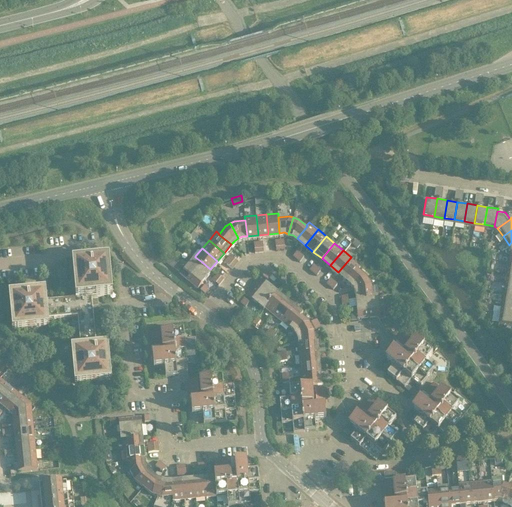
[(17,325),(45,322),(46,322),(49,319),(48,317),(49,317),(48,316),(77,313),(80,342),(75,342),(74,343),(72,345),(72,347),(73,361),(74,375),(74,377),(77,379),(79,379),(107,376),(109,376),(111,373),(111,372),(108,344),(108,342),(105,340),(104,340),(96,340),(92,299),(98,299),(97,293),(108,292),(110,292),(112,289),(112,287),(111,273),(109,259),(109,257),(106,255),(105,255),(77,258),(75,258),(73,261),(73,262),(76,294),(47,297),(46,289),(46,287),(43,285),(41,285),(13,288),(11,288),(9,291),(9,293),(12,321),(12,322),(15,325),(17,325)]
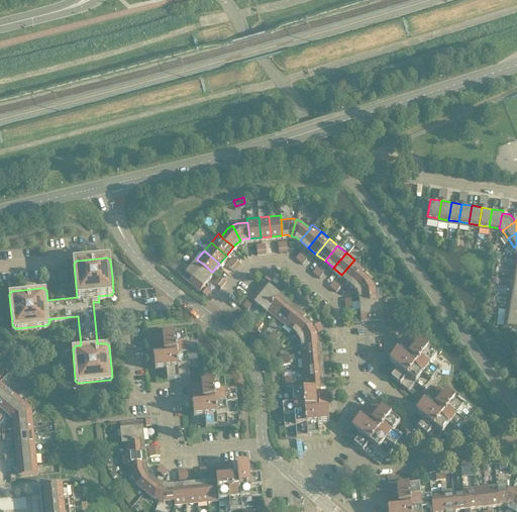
[(191,281),(204,265),(197,260),(197,259),(195,258),(182,273),(191,281)]
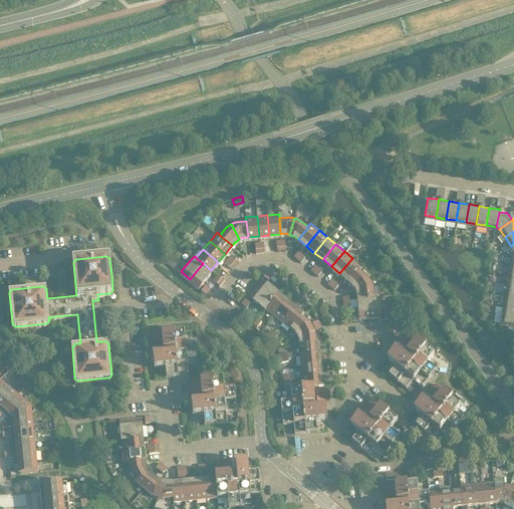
[(233,260),(230,264),(233,266),(239,259),(236,257),(233,260)]
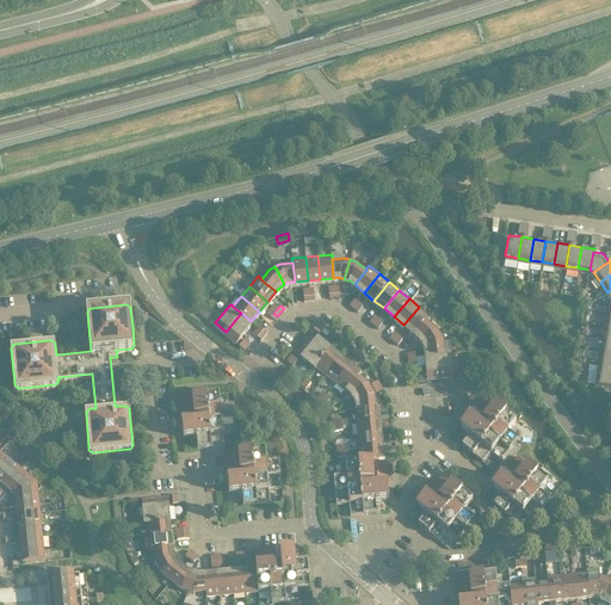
[(430,315),(419,307),(403,325),(414,333),(426,319),(430,315)]
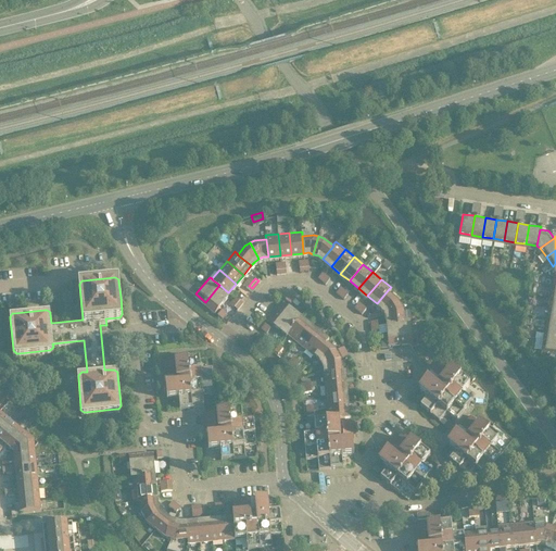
[(192,283),(188,288),(193,292),(198,286),(192,283)]
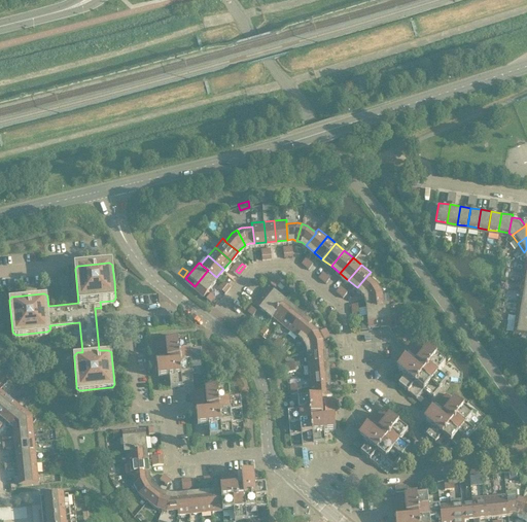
[(216,277),(208,270),(195,286),(203,292),(216,277)]
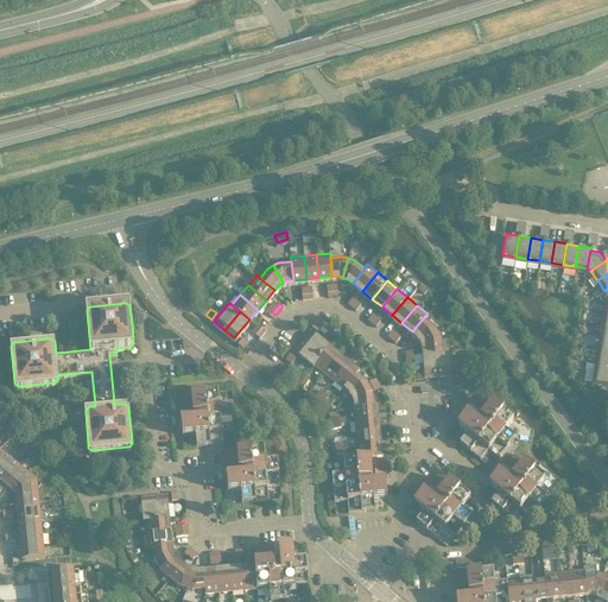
[(424,317),(412,331),(416,335),(419,340),(437,330),(434,325),(424,317)]
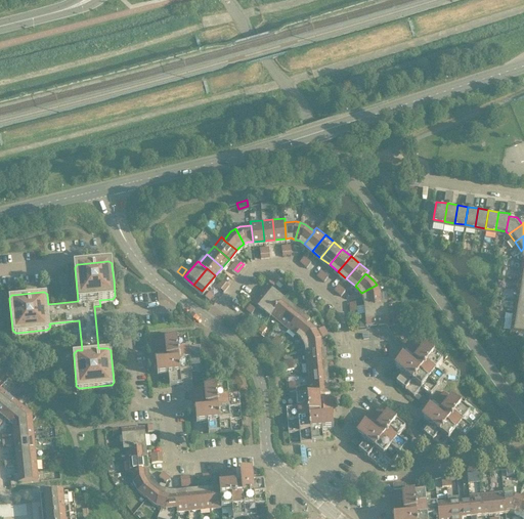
[(277,278),(272,274),(268,278),(273,283),(277,278)]
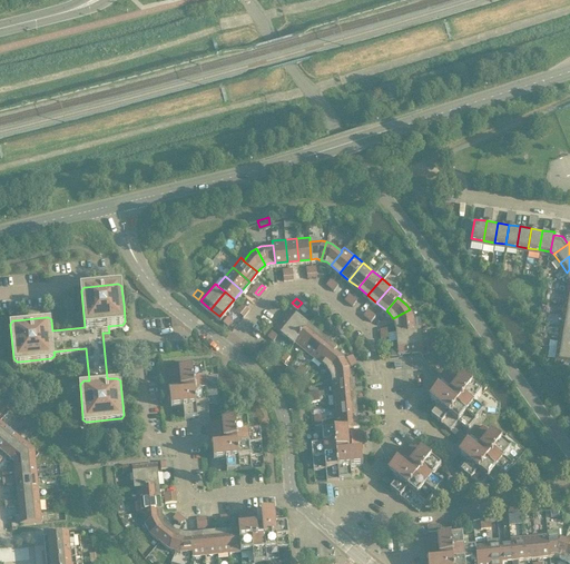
[(239,310),(245,303),(242,300),(236,307),(239,310)]
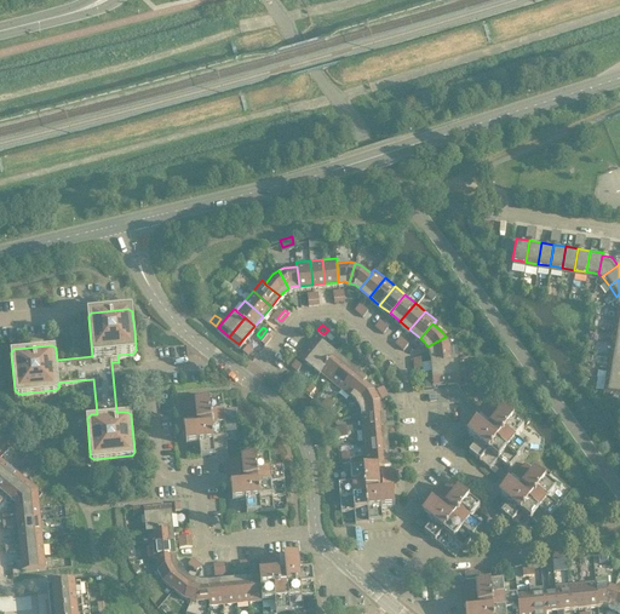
[(267,330),(260,338),(264,340),(271,333),(267,330)]
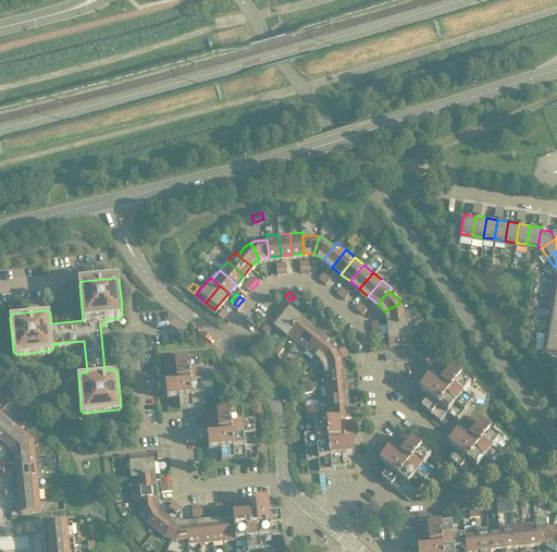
[(285,301),(277,310),(294,323),(301,315),(285,301)]
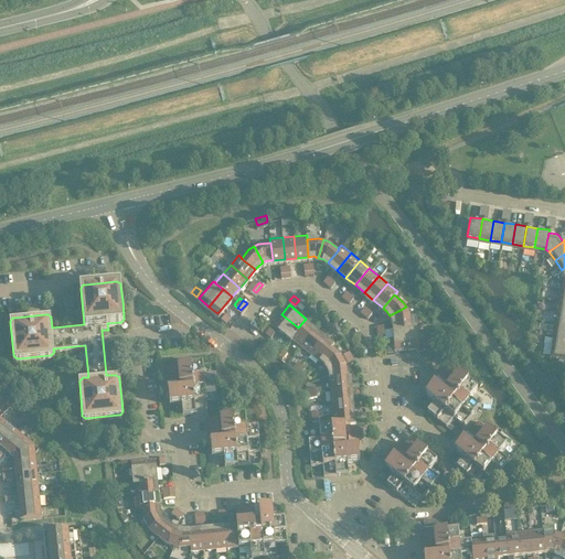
[(392,325),(405,324),(409,323),(408,311),(406,307),(390,315),(392,320),(392,325)]
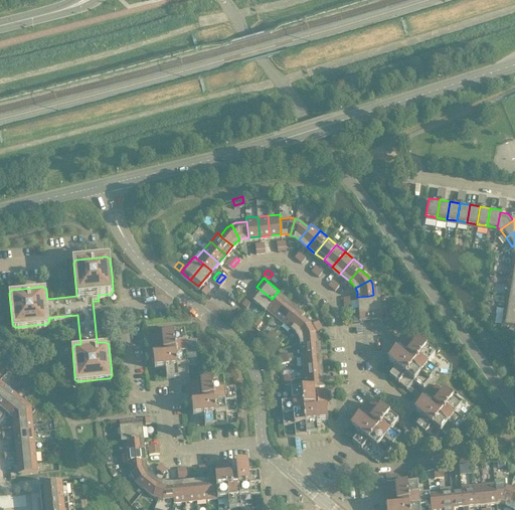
[(201,289),(205,292),(210,287),(205,284),(201,289)]
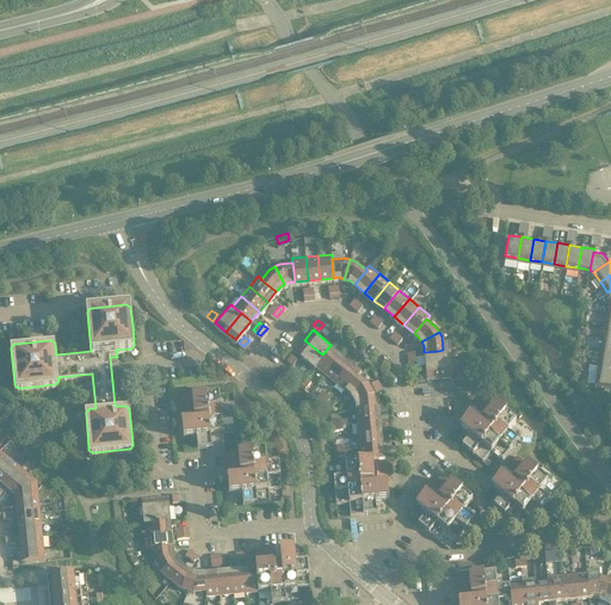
[(314,365),(316,363),(315,363),(322,355),(304,340),(295,350),(314,365)]
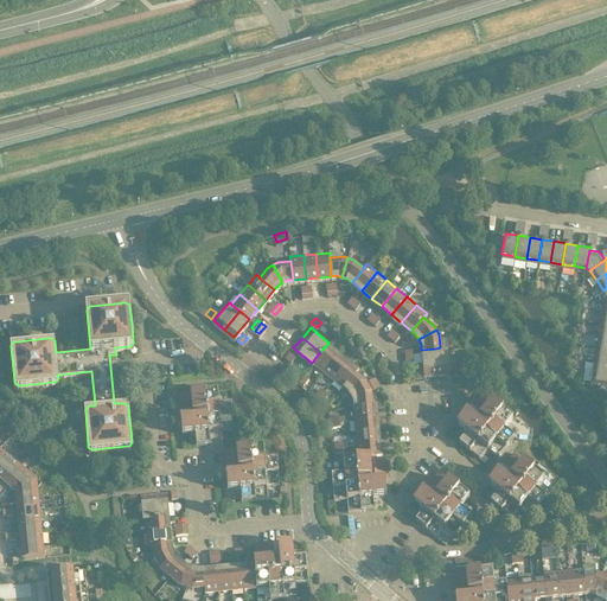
[(328,343),(320,352),(313,360),(314,360),(324,369),(338,350),(328,343)]
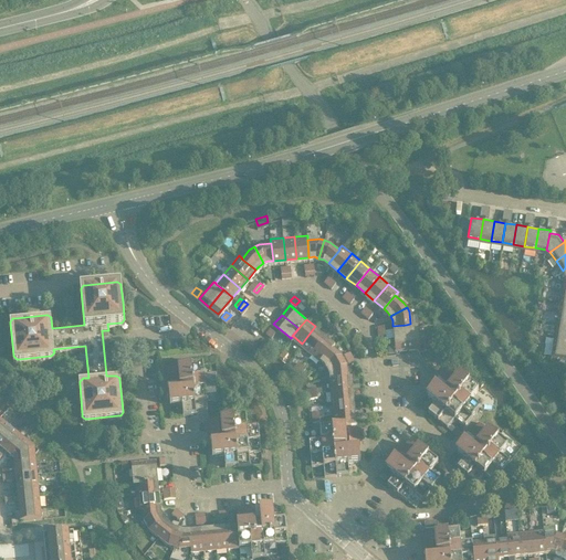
[(565,331),(565,320),(557,319),(555,330),(565,331)]
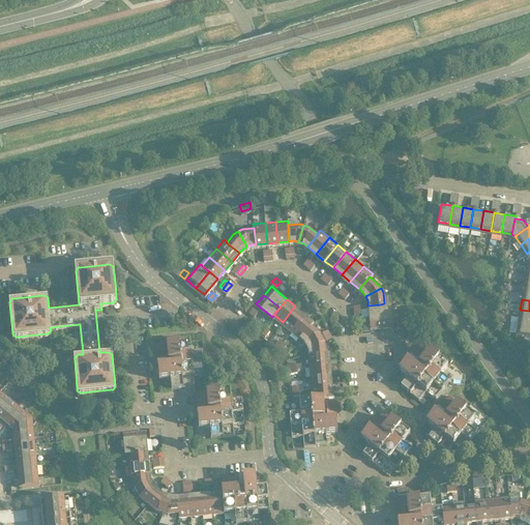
[(391,302),(384,303),(380,304),(381,325),(393,324),(391,302)]
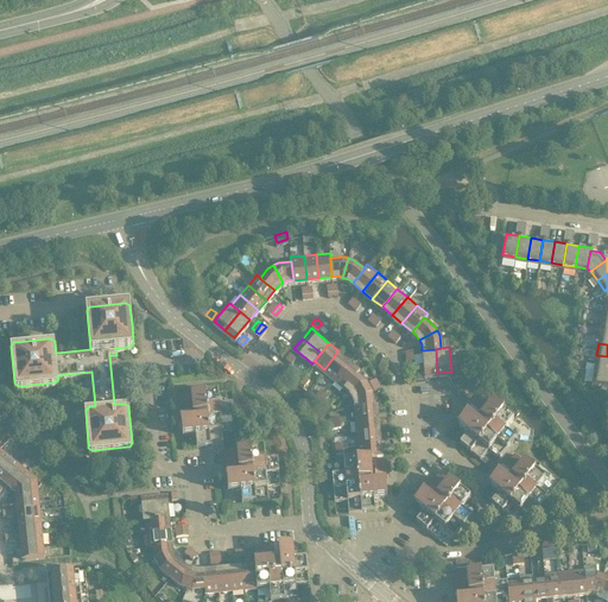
[(424,374),(437,373),(436,349),(422,350),(424,374)]
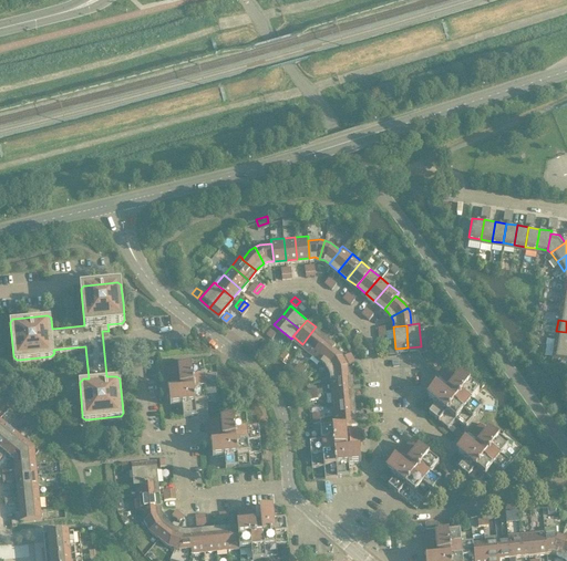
[(271,335),(276,331),(270,326),(266,331),(271,335)]
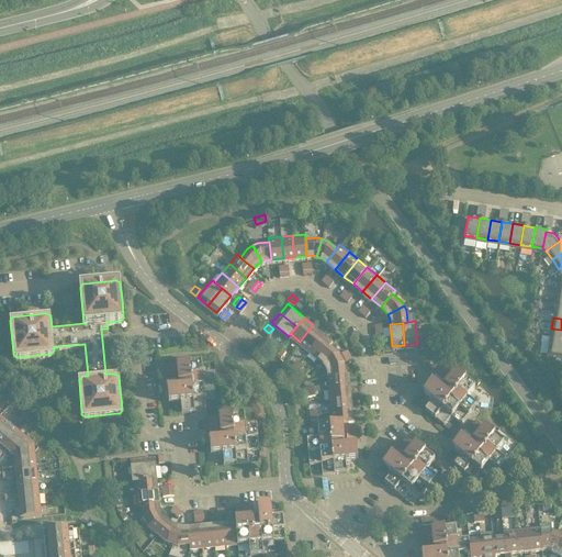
[(300,342),(308,349),(323,332),(313,324),(300,342)]
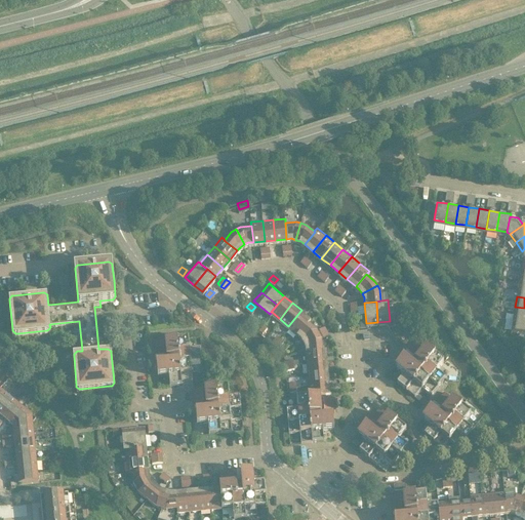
[(524,318),(524,308),(515,307),(513,317),(524,318)]
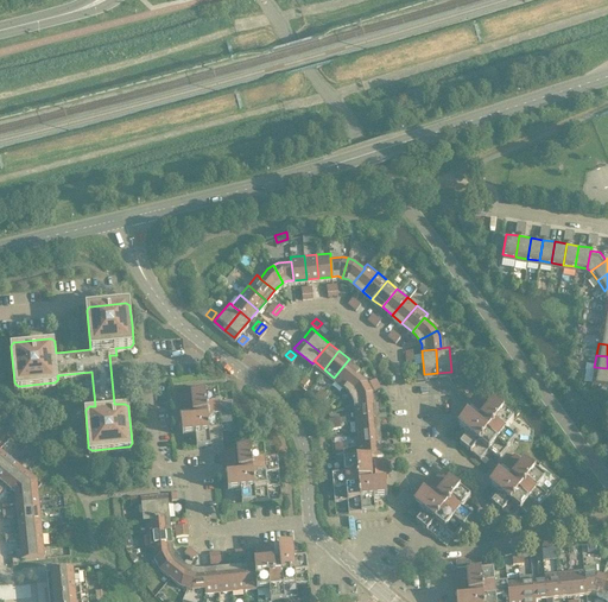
[(334,378),(344,386),(356,371),(356,372),(360,367),(349,359),(334,378)]
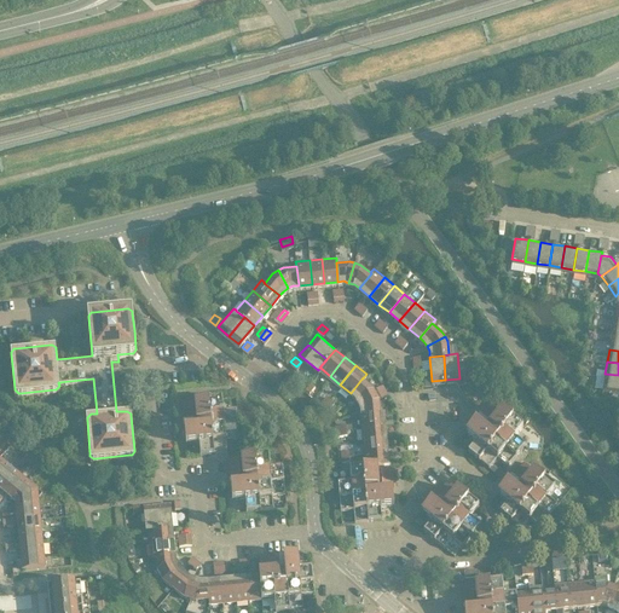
[(618,388),(618,375),(605,374),(602,386),(618,388)]
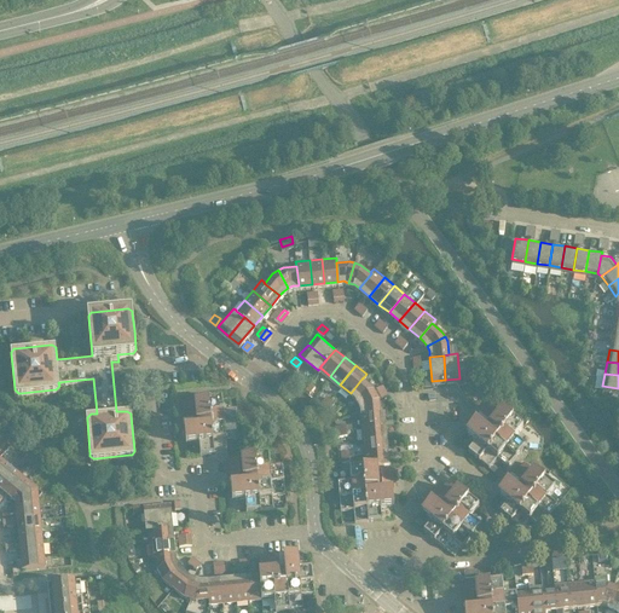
[(372,386),(363,379),(363,377),(351,393),(354,397),(357,402),(376,392),(372,386)]
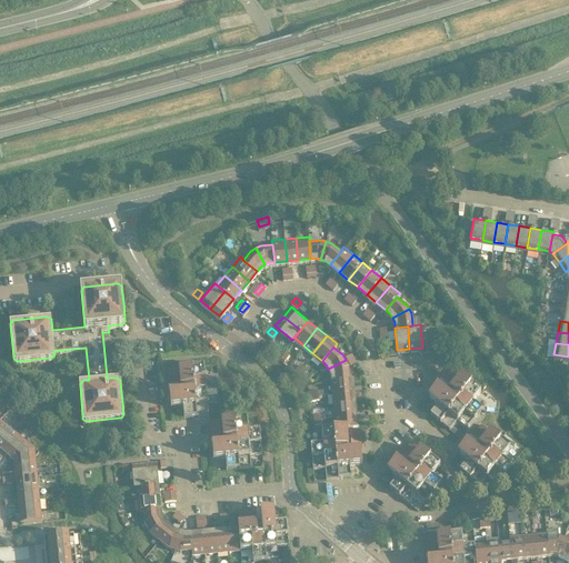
[(348,364),(346,360),(328,369),(331,373),(331,379),(349,376),(348,364)]
